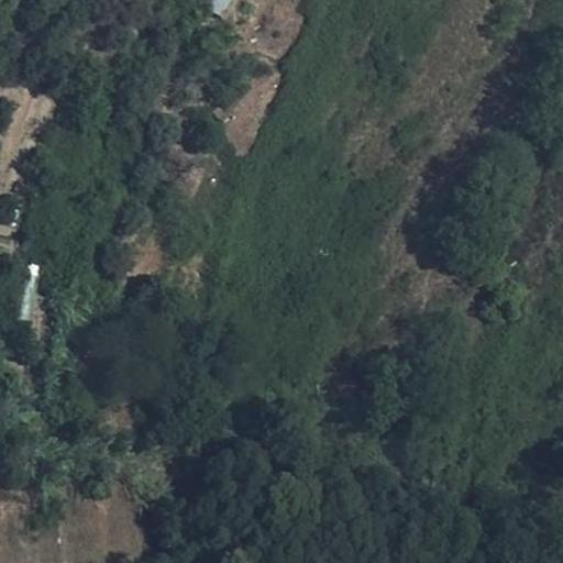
[(210,9),(222,15),(230,0),(212,0),(208,8),(210,9)]
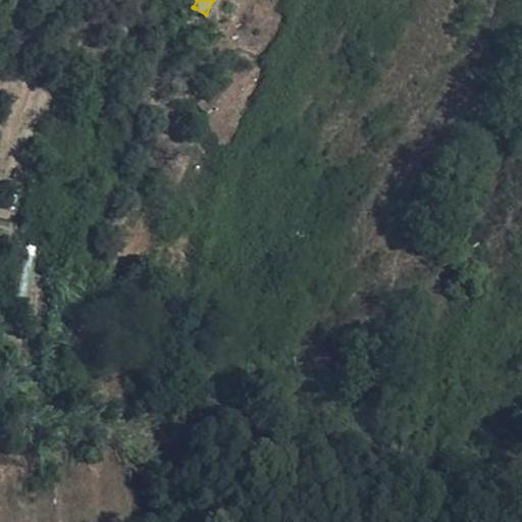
[(206,14),(195,8),(189,19),(200,24),(206,14)]
